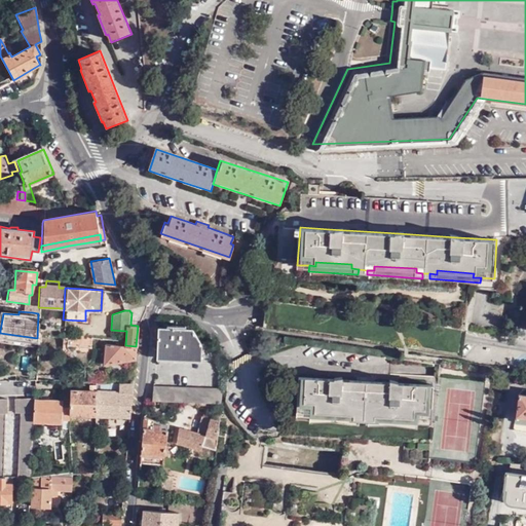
[(157,327),(156,354),(200,357),(200,343),(192,329),(157,327)]
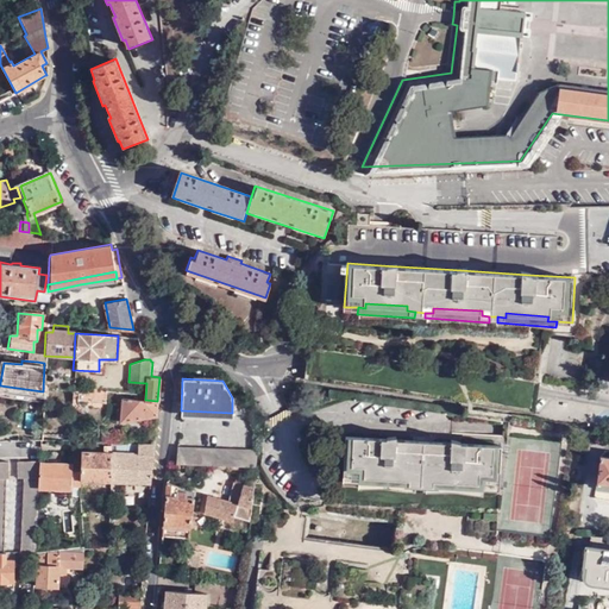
[(92,401),(92,406),(106,407),(107,390),(79,389),(79,401),(92,401)]
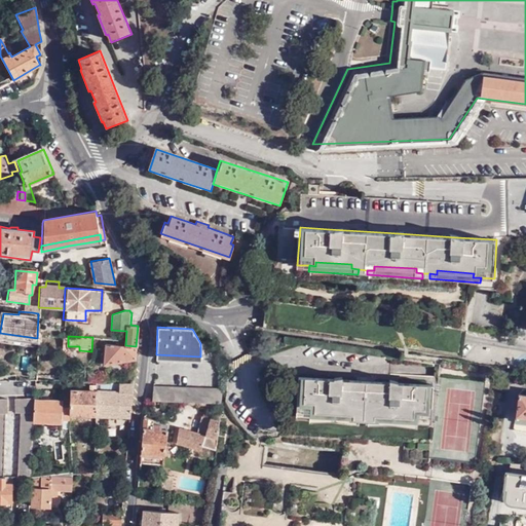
[(135,359),(136,346),(125,345),(106,344),(104,365),(135,359)]
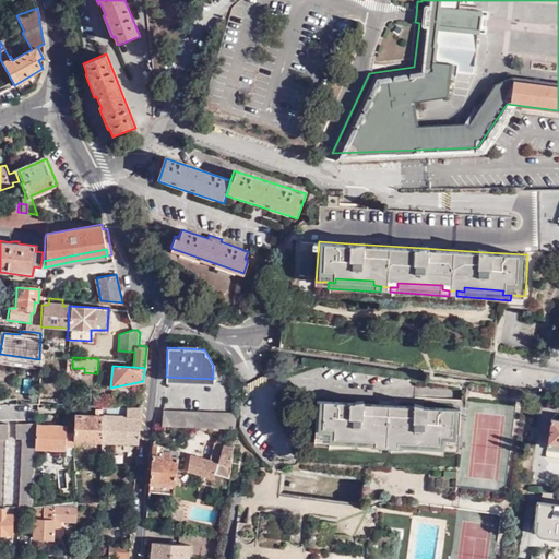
[(314,441),(330,442),(337,442),(339,438),(375,441),(375,445),(382,445),(391,447),(399,447),(400,442),(437,444),(437,449),(443,449),(461,450),(463,412),(419,408),(349,403),(318,401),(314,441)]
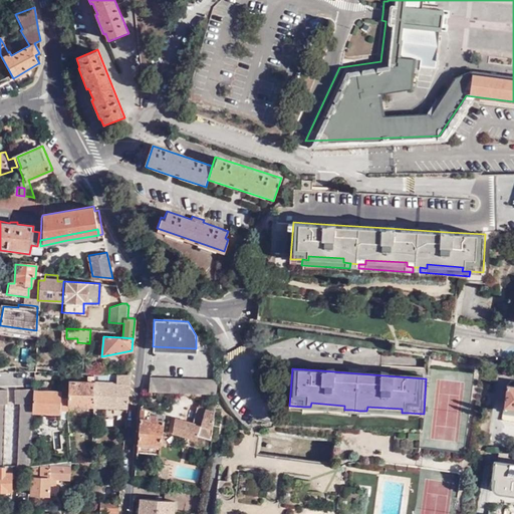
[(119,382),(96,382),(94,407),(127,408),(130,375),(120,375),(119,382)]
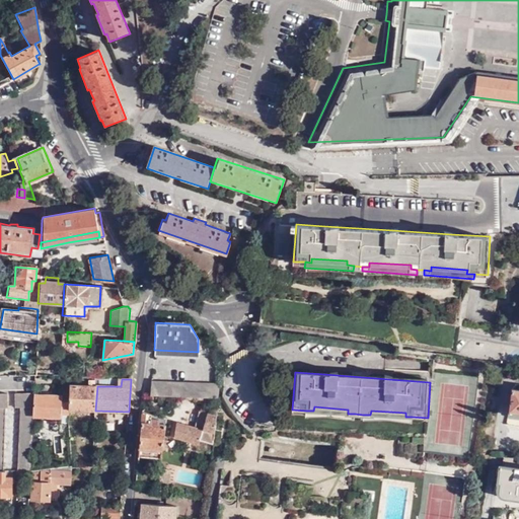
[(150,380),(149,394),(203,396),(217,397),(219,382),(150,380)]
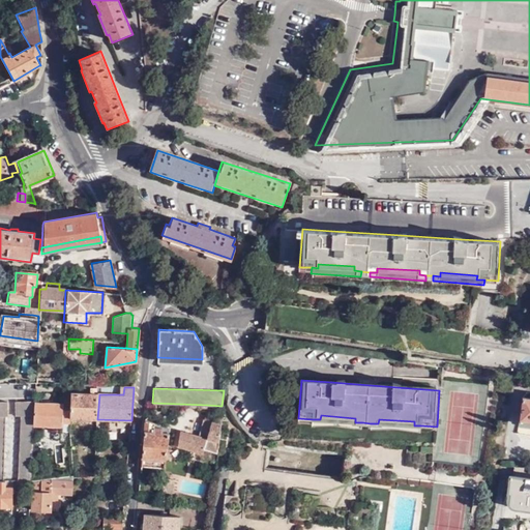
[(96,394),(77,393),(76,405),(76,409),(75,417),(97,419),(99,394),(99,389),(96,389),(96,394)]
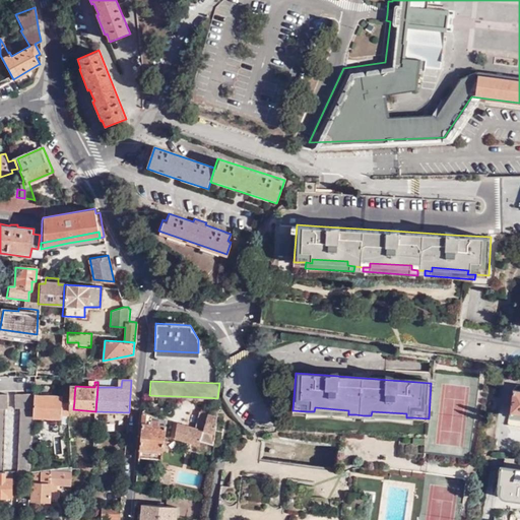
[(507,425),(519,426),(519,390),(513,389),(507,425)]
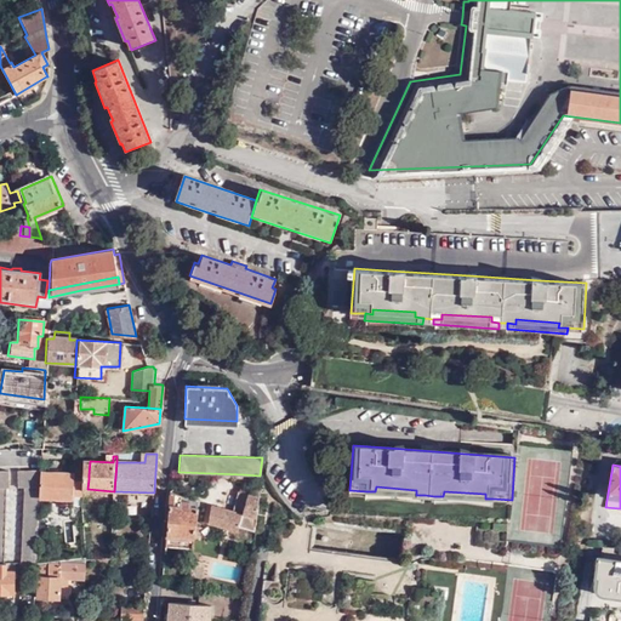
[(39,472),(40,469),(17,469),(17,488),(22,488),(18,563),(23,563),(35,564),(35,553),(38,499),(39,472)]
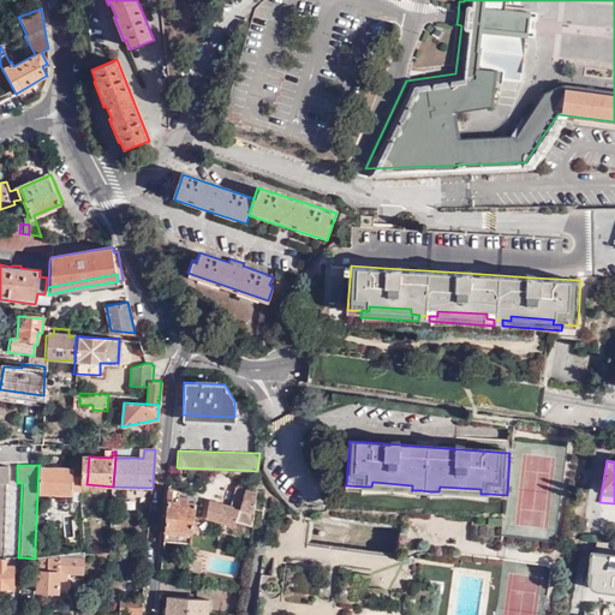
[(53,469),(39,467),(37,494),(75,494),(75,489),(87,489),(87,484),(88,475),(82,475),(82,470),(64,470),(64,465),(53,465),(53,469)]
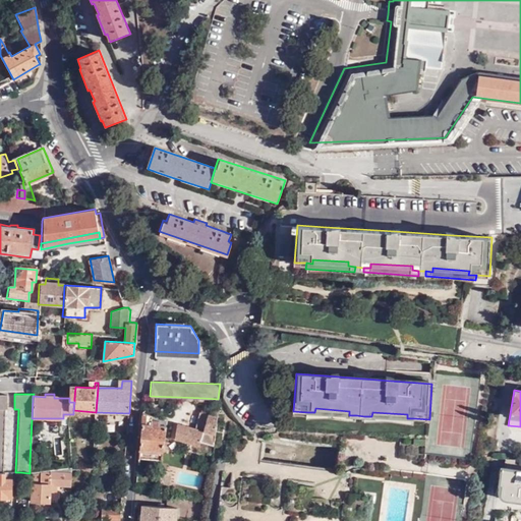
[(178,424),(174,439),(199,445),(200,441),(214,443),(218,412),(220,399),(218,399),(204,398),(200,412),(199,411),(196,428),(178,424)]
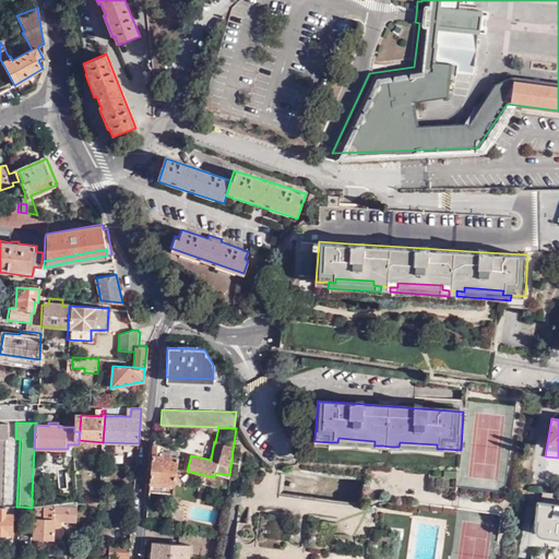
[(337,442),(330,442),(330,447),(382,450),(382,445),(375,445),(375,441),(339,438),(337,442)]
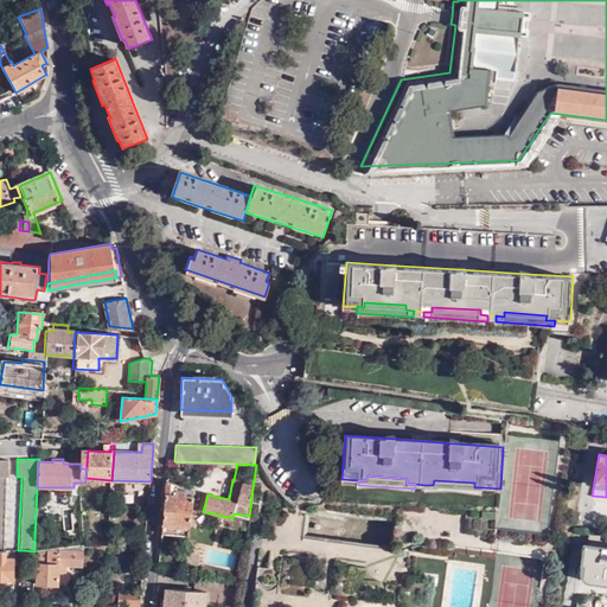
[(166,480),(160,532),(187,536),(189,525),(190,513),(193,490),(166,480)]
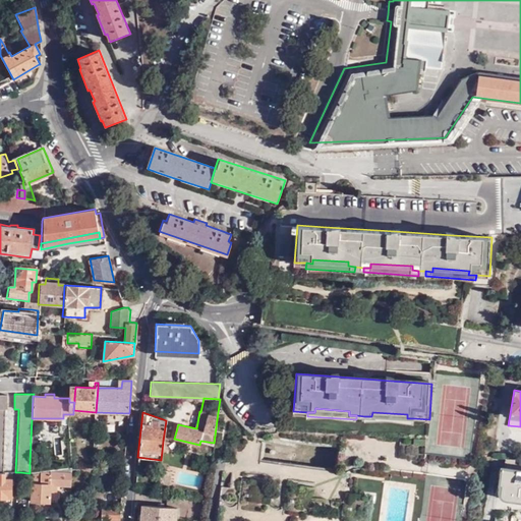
[(413,423),(413,418),(407,418),(407,414),(372,412),(371,416),(364,416),(364,419),(413,423)]
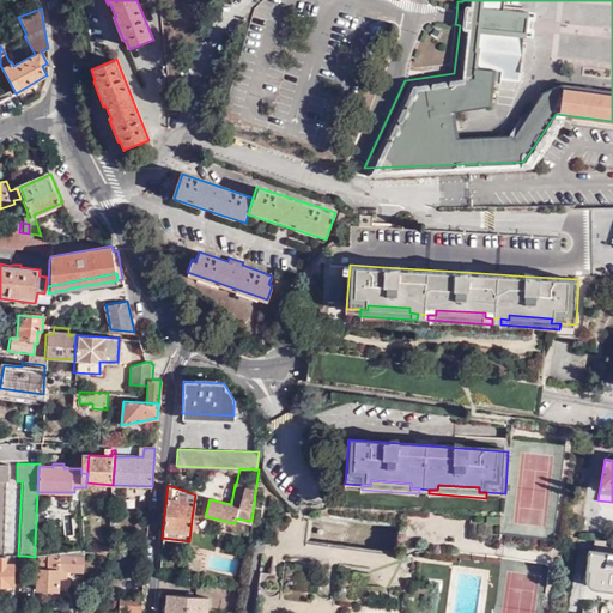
[(425,558),(325,545),(321,523),(322,517),(289,523),(287,538),(298,535),(297,528),(304,529),(301,556),(323,558),(327,577),(331,576),(332,568),(349,564),(371,568),(425,558)]
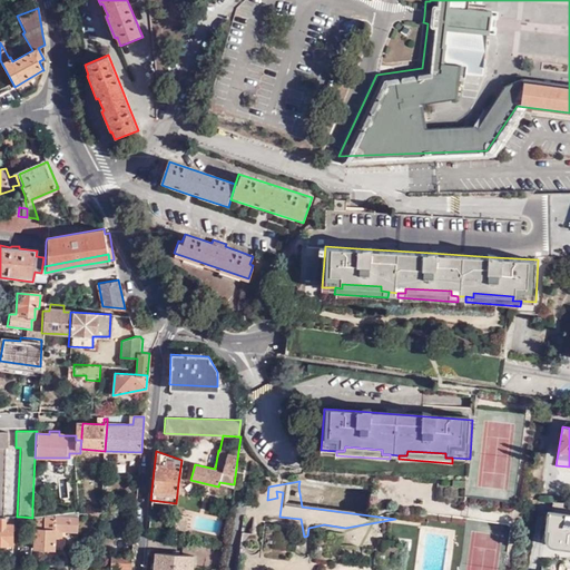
[(178,482),(177,493),(183,494),(183,492),(186,493),(187,483),(178,482)]
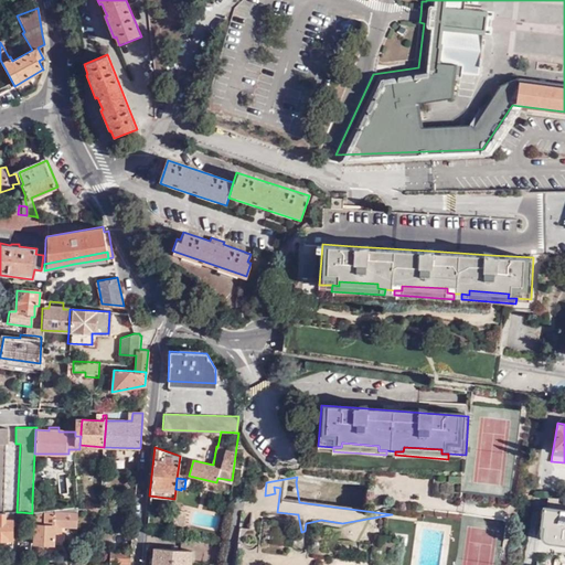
[(564,537),(564,497),(546,494),(541,524),(543,524),(542,532),(543,535),(544,539),(547,540),(551,539),(553,537),(554,536),(564,537)]
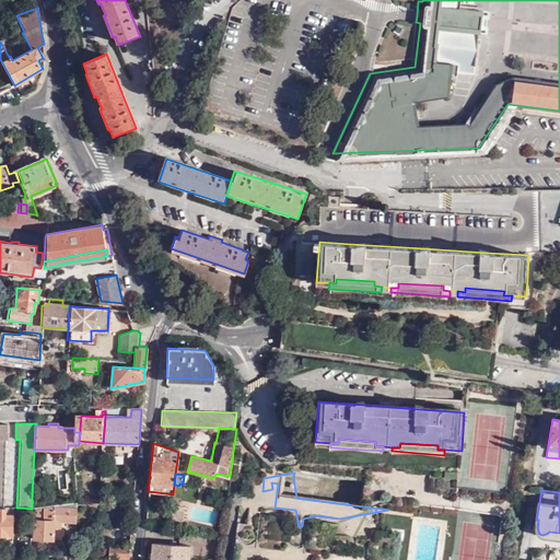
[(59,517),(74,517),(76,501),(32,499),(32,509),(31,516),(34,516),(33,534),(51,535),(53,524),(58,524),(59,517)]
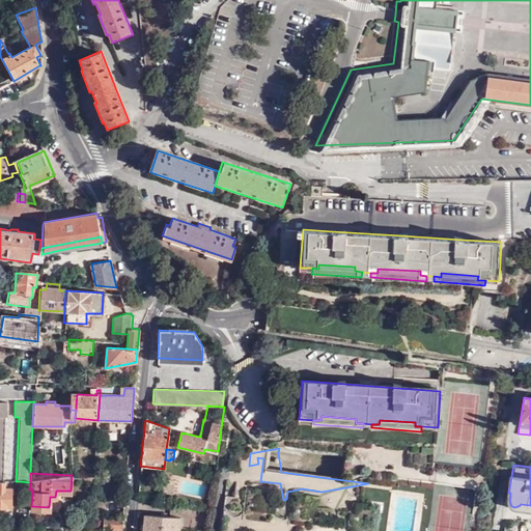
[(162,479),(160,492),(171,494),(173,480),(162,479)]
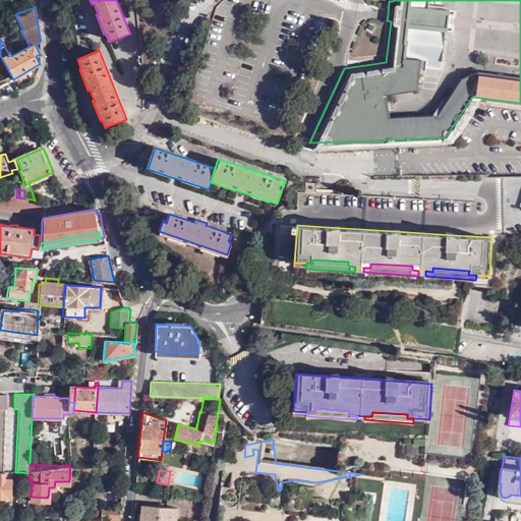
[(19,472),(15,472),(2,472),(0,471),(0,496),(18,497),(19,472)]
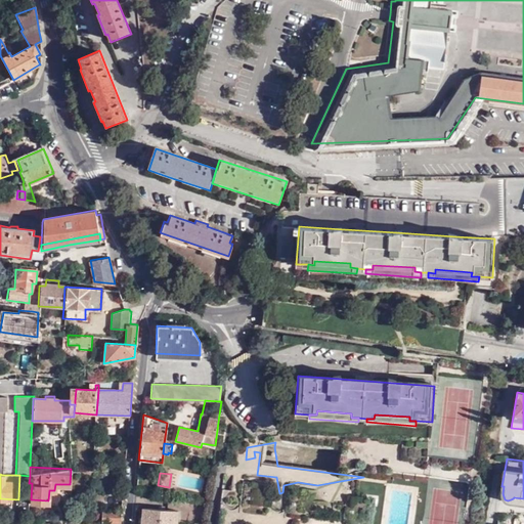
[(175,523),(176,511),(142,509),(140,523),(175,523)]
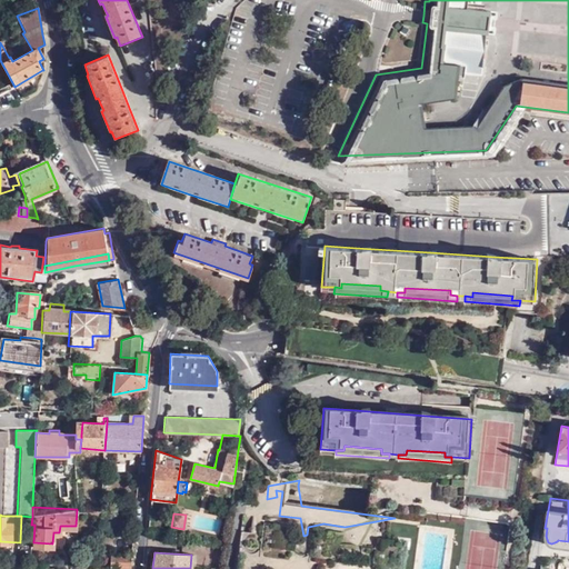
[(131,567),(131,556),(112,555),(112,566),(131,567)]
